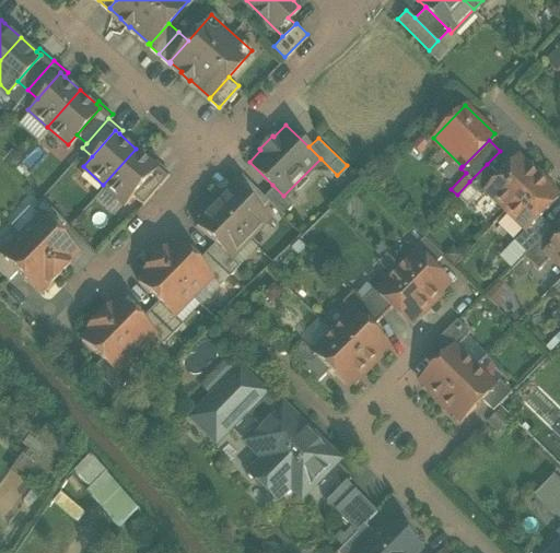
[(152,163),(136,149),(103,185),(124,202),(132,192),(156,166),(152,163)]
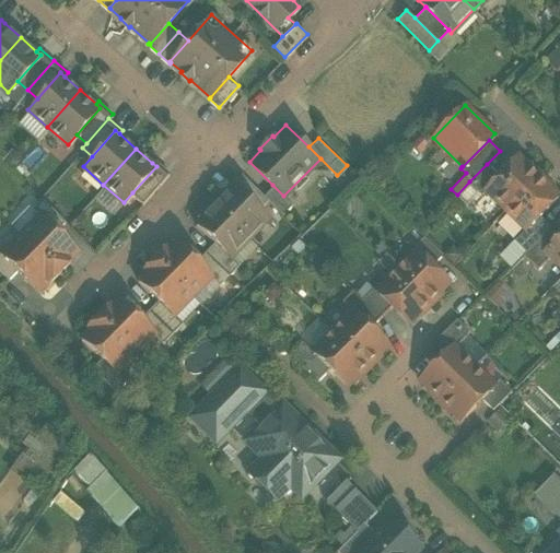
[(498,174),(485,188),(485,189),(504,208),(537,175),(516,155),(498,174)]
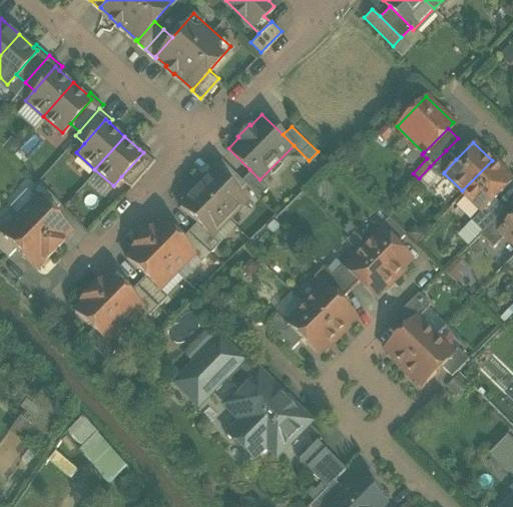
[(142,146),(139,149),(143,152),(121,176),(130,184),(154,157),(142,146)]
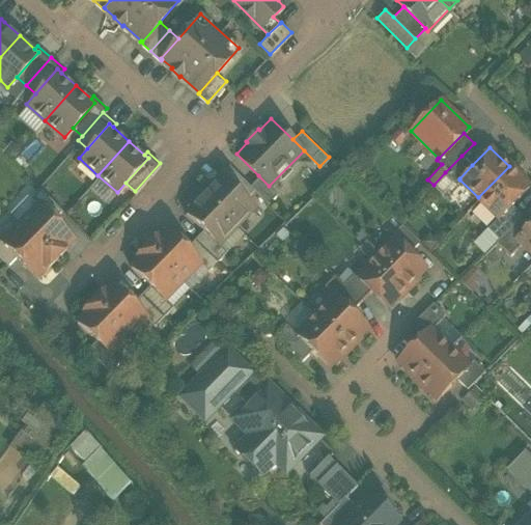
[(472,165),(462,156),(445,172),(456,184),(459,180),(459,178),(472,165)]
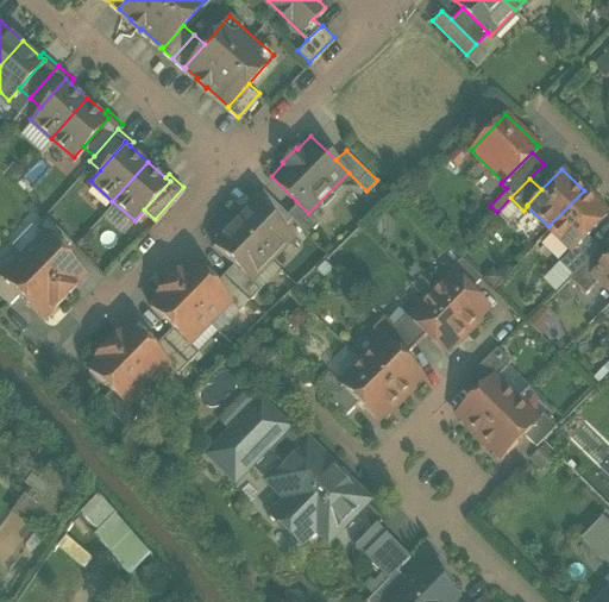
[(255,200),(282,226),(292,217),(287,211),(261,186),(246,201),(250,205),(255,200)]
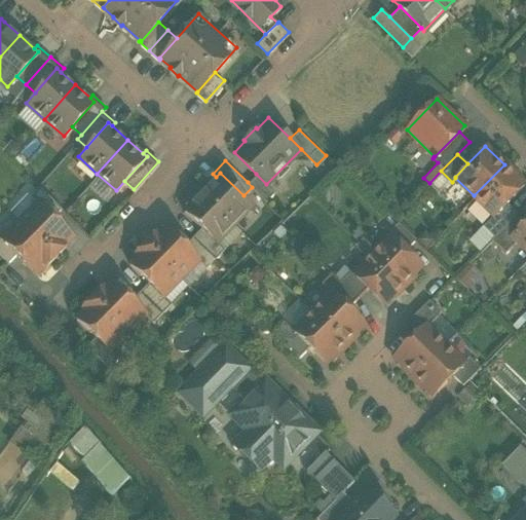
[(504,164),(474,195),(492,214),(493,215),(506,201),(524,184),(504,164)]
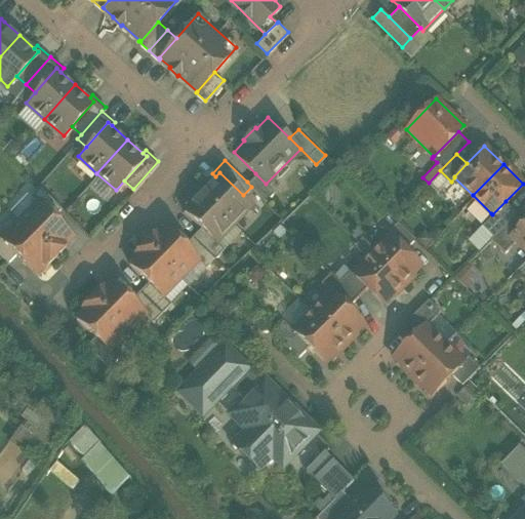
[(201,190),(234,222),(251,204),(243,195),(219,172),(215,176),(201,190)]
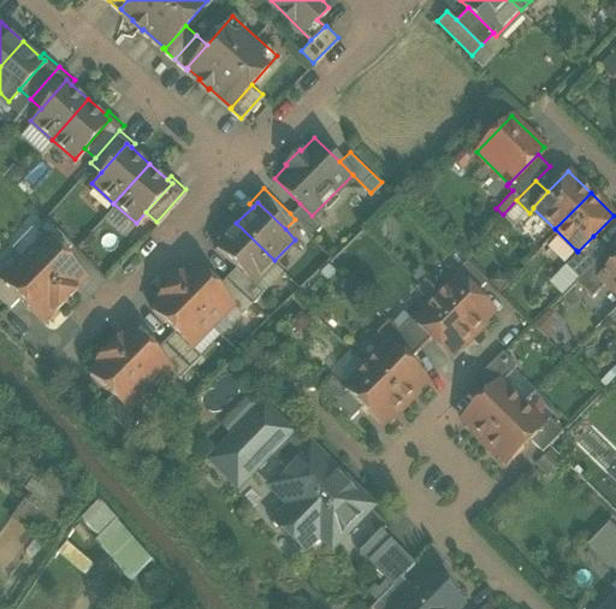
[(300,204),(290,213),(295,219),(311,235),(321,224),(312,216),(300,204)]
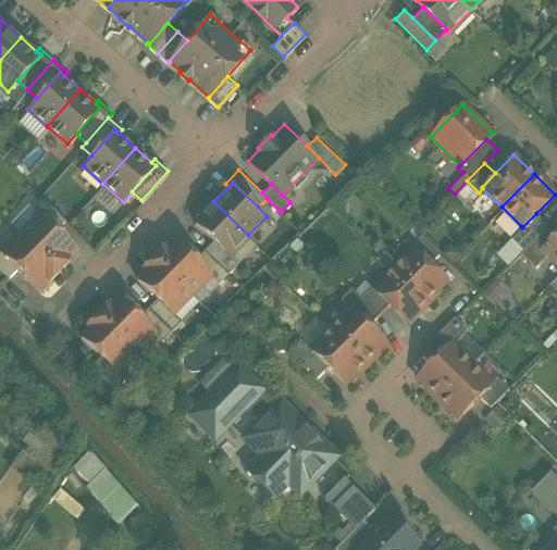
[(39,212),(56,228),(64,219),(41,196),(32,205),(39,213),(39,212)]
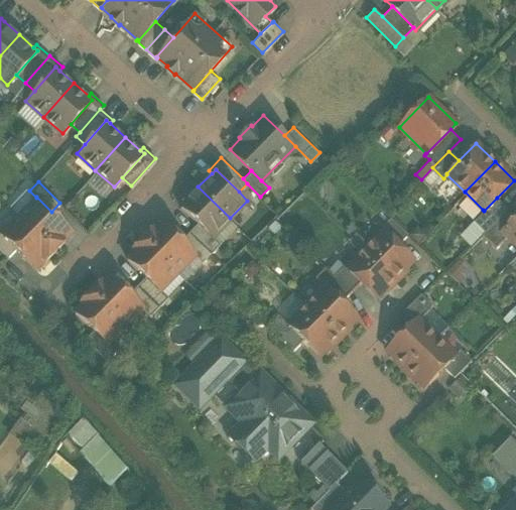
[(198,223),(212,236),(213,236),(230,218),(198,186),(180,205),(198,223)]
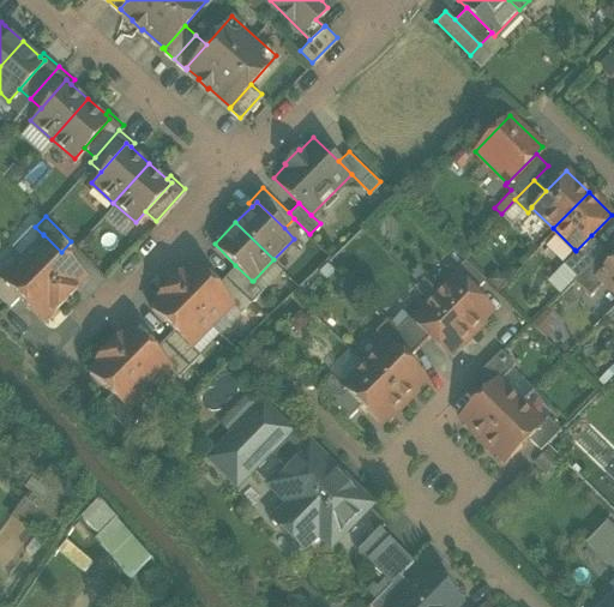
[(23,256),(65,298),(77,286),(74,284),(84,274),(61,252),(43,234),(43,235),(23,256)]
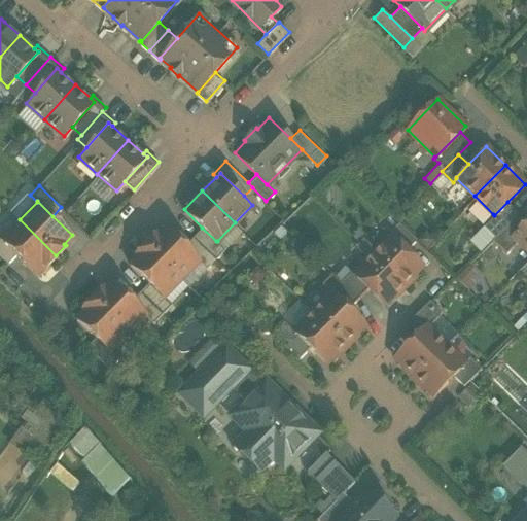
[(494,215),(493,214),(484,224),(494,235),(518,212),(507,202),(494,215)]
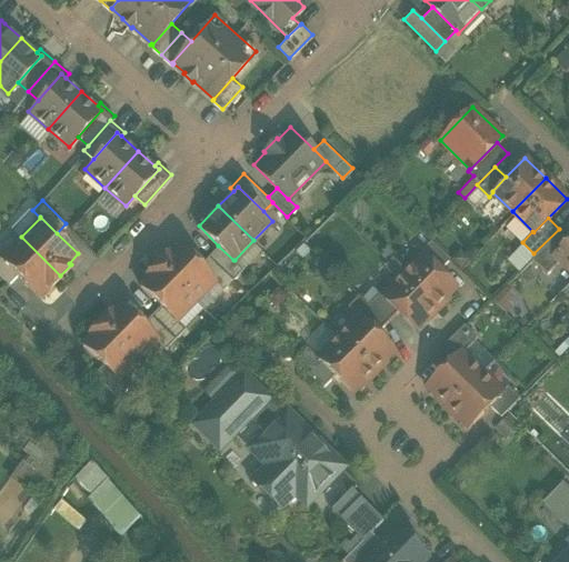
[(559,229),(533,253),(530,257),(546,272),(559,258),(553,253),(568,238),(559,229)]
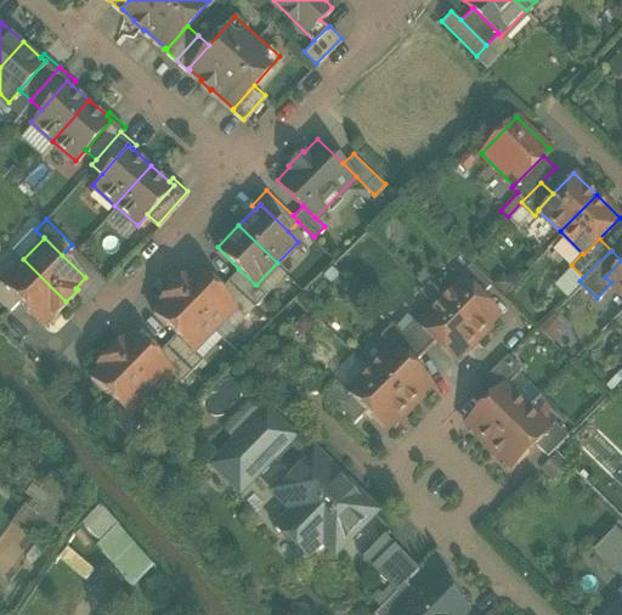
[(3,280),(1,281),(20,298),(43,321),(52,311),(55,312),(66,302),(23,259),(3,280)]
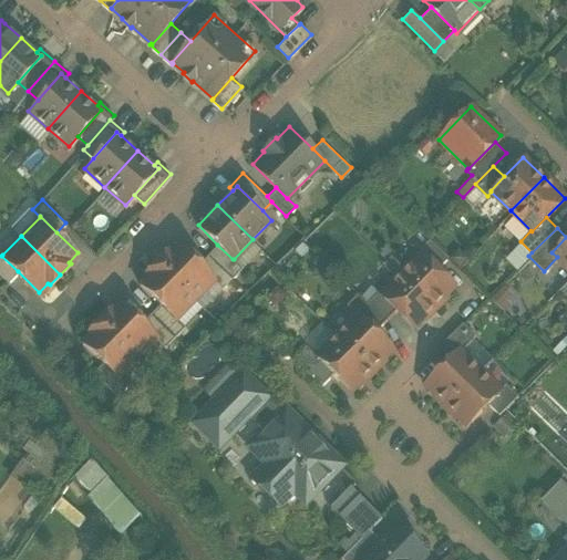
[(566,236),(566,237),(552,252),(557,257),(566,266),(566,236)]
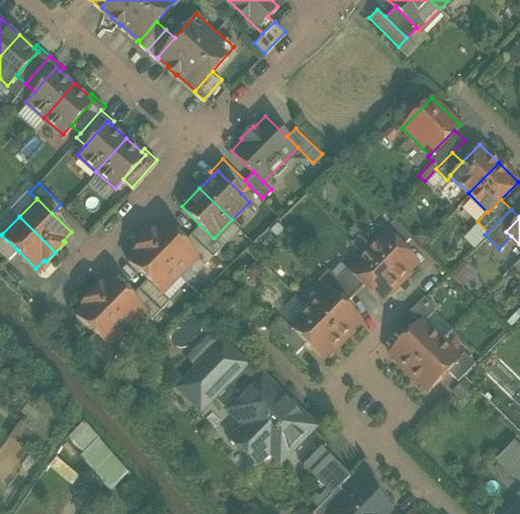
[(386,232),(400,246),(410,236),(393,218),(383,229),(386,232)]
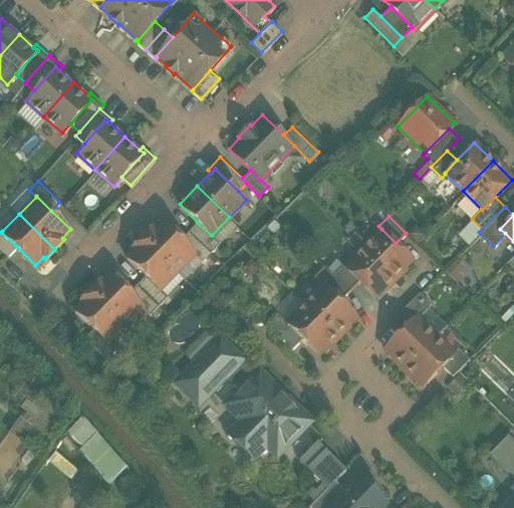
[(143,236),(177,270),(193,253),(194,252),(180,238),(162,220),(153,228),(152,227),(143,236)]
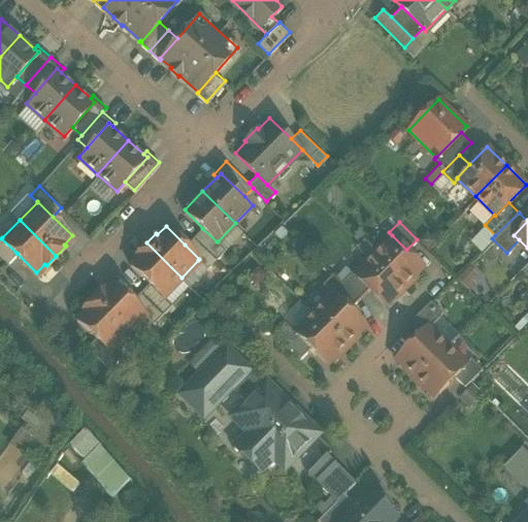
[(202,228),(194,236),(217,258),(226,249),(218,241),(217,241),(202,228)]
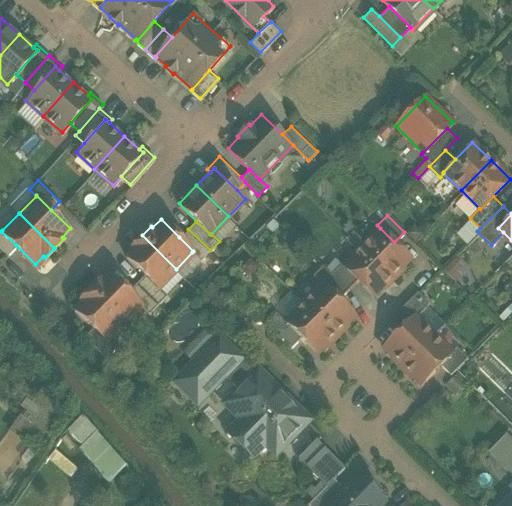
[(1,231),(2,230),(0,228),(0,246),(7,254),(16,245),(1,231)]
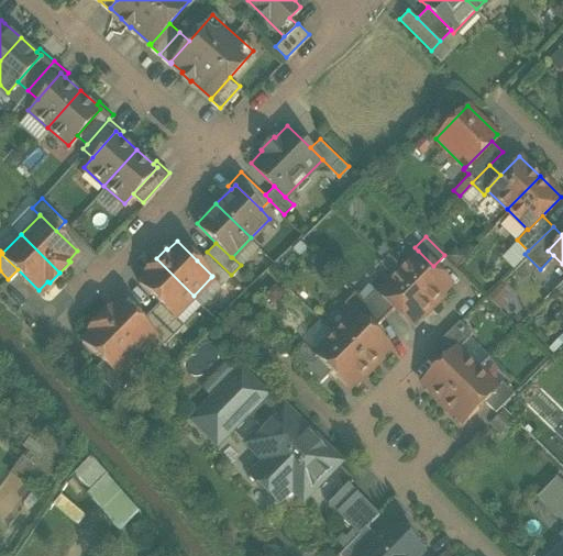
[(433,266),(418,251),(397,270),(430,303),(451,282),(433,266)]
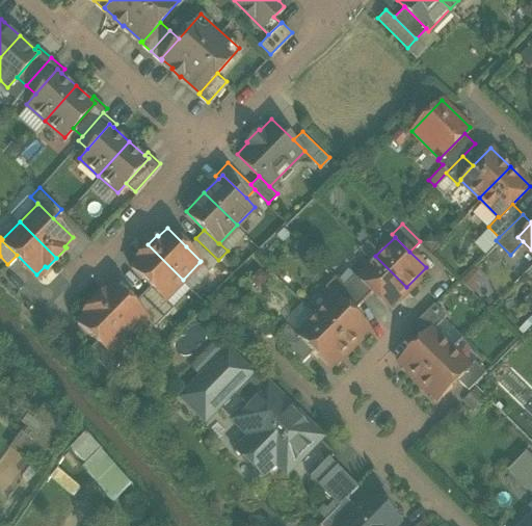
[(195,238),(186,246),(201,261),(200,262),(208,270),(218,260),(195,238)]
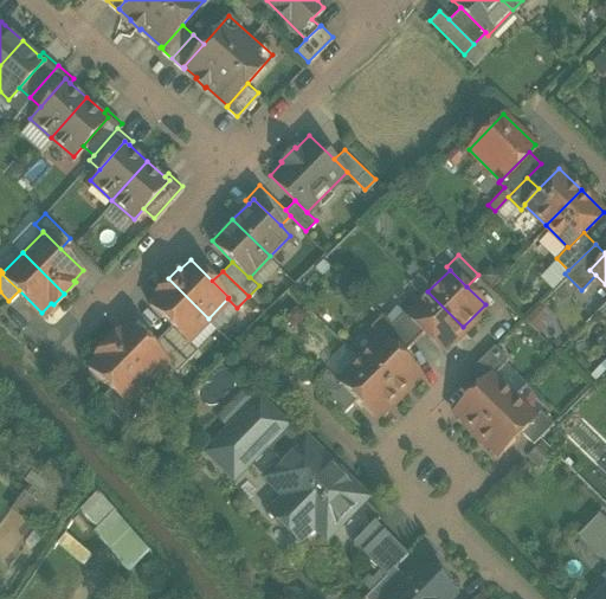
[(172,323),(187,340),(188,339),(208,319),(168,278),(156,290),(159,291),(148,302),(172,323)]
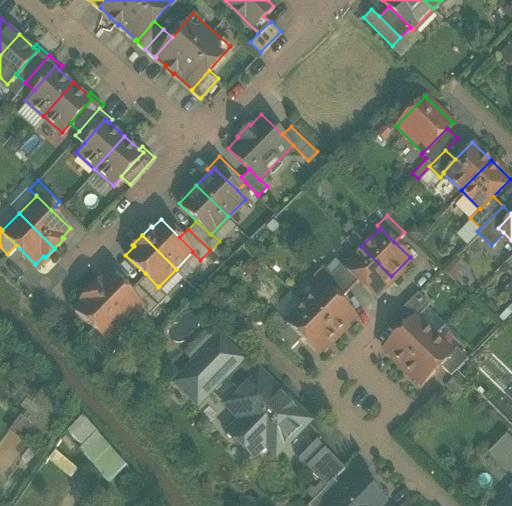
[(391,276),(361,246),(343,265),(358,279),(373,294),(391,276)]
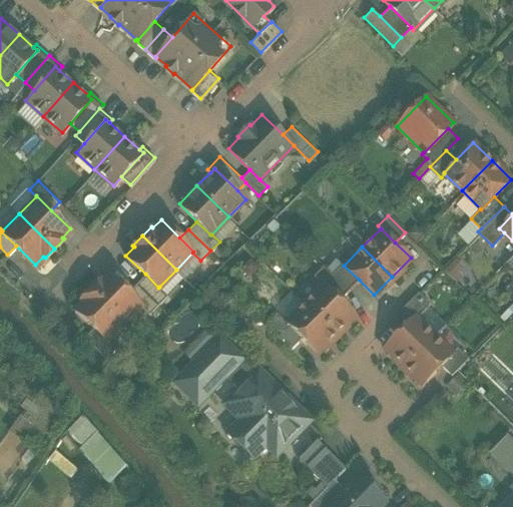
[(332,273),(349,290),(359,280),(344,266),(342,263),(332,273)]
